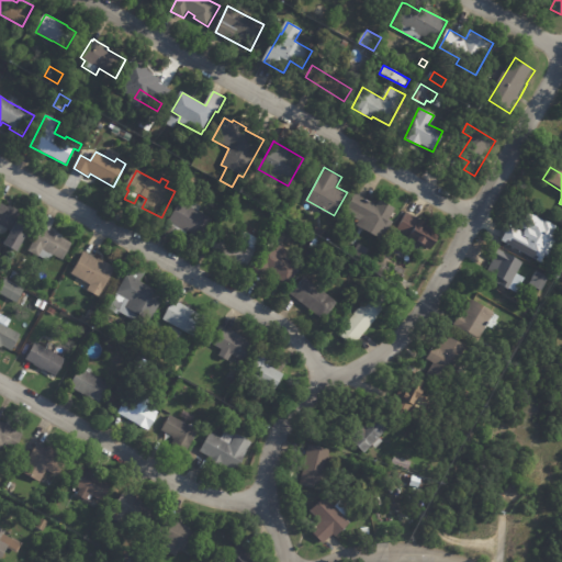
[(369,203),(378,208),(382,201),(397,211),(392,222),(395,224),(385,242),(359,226),(361,222),(347,213),(357,195),(369,203)]
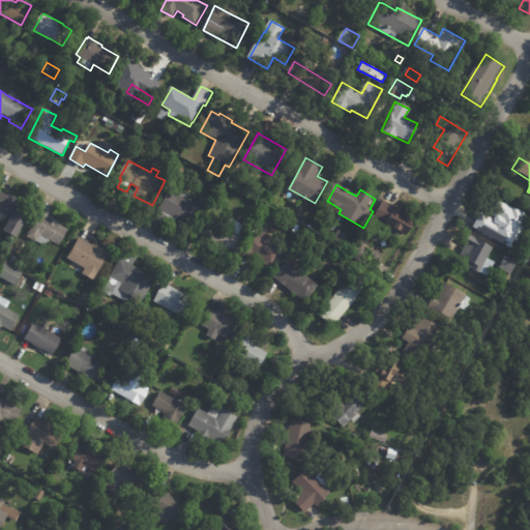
[(189,196),(187,201),(201,208),(190,226),(178,218),(176,223),(167,217),(162,226),(154,222),(160,211),(158,210),(170,190),(180,196),(182,192),(189,196)]
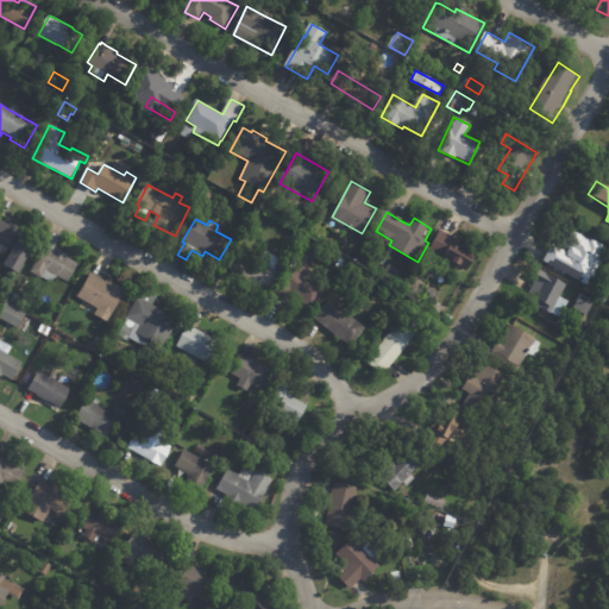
[(0,221),(1,223),(7,225),(8,224),(19,230),(18,232),(31,239),(24,252),(29,256),(19,272),(4,264),(11,252),(7,250),(2,258),(0,257),(0,221)]
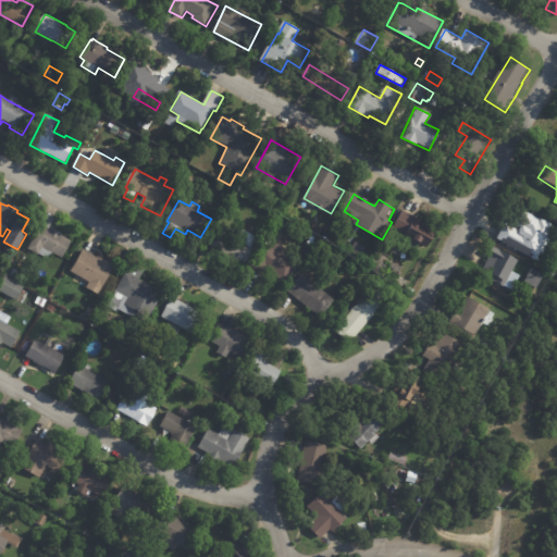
[(490,237),(529,259),(532,251),(534,252),(545,234),(540,231),(544,222),(534,217),(533,218),(515,208),(507,222),(514,226),(511,230),(498,222),(490,237)]
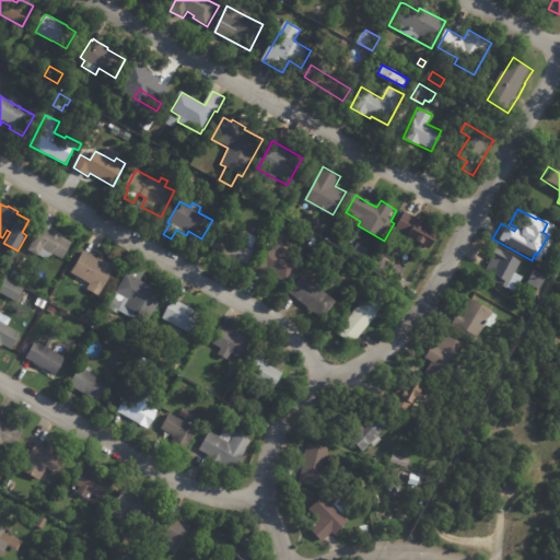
[(418,219),(430,225),(428,230),(439,236),(430,251),(395,230),(406,211),(418,219)]
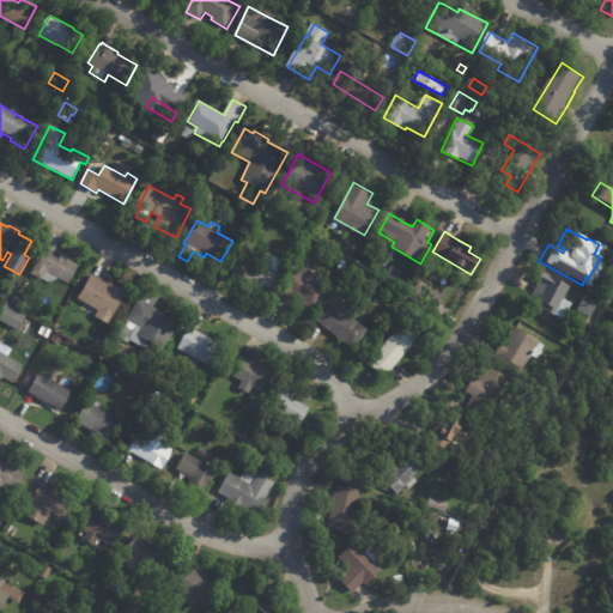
[(61,240),(55,250),(80,265),(70,284),(59,278),(54,287),(31,275),(47,247),(44,246),(50,234),(61,240)]
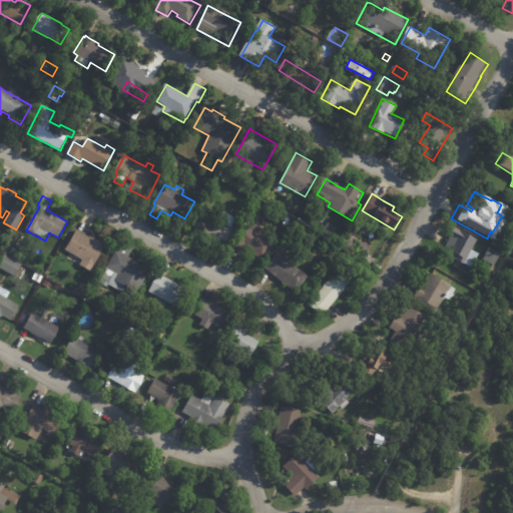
[(291,208),(298,211),(295,218),(287,214),(291,208)]
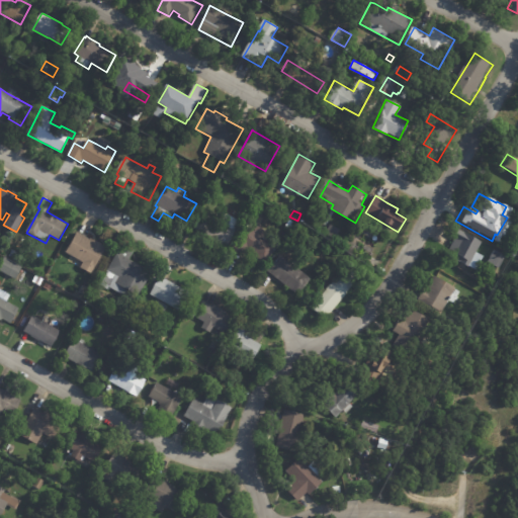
[(230,246),(198,229),(206,212),(221,221),(225,213),(242,224),(230,246)]
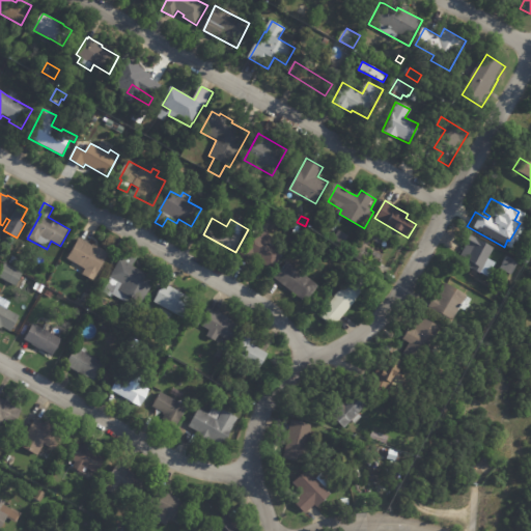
[(290,234),(296,226),(303,230),(298,239),(290,234)]
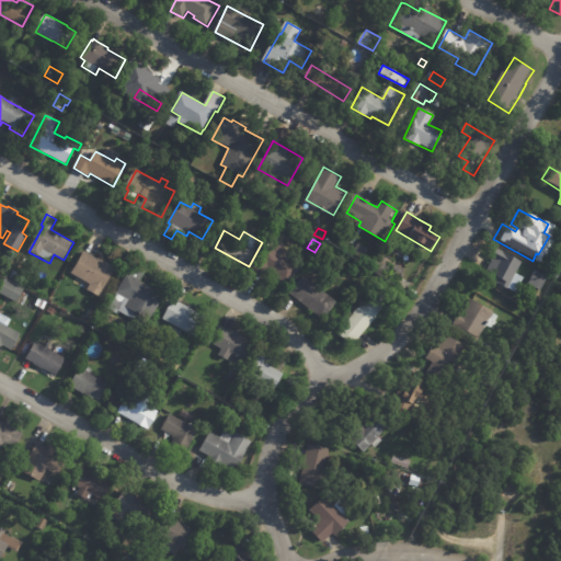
[(284,245),(290,250),(286,256),(300,265),(289,285),(275,276),(277,275),(268,270),(264,276),(251,268),(266,243),(276,249),(279,243),(284,245)]
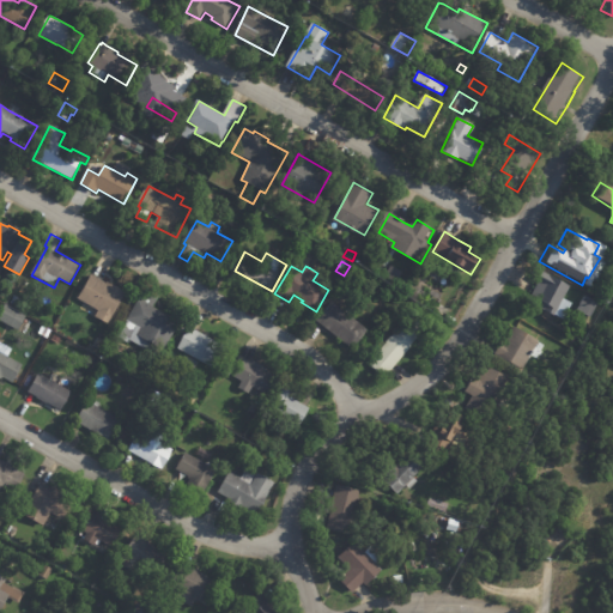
[(545,274),(566,287),(560,298),(568,303),(558,320),(525,301),(535,281),(534,280),(539,271),(545,274)]
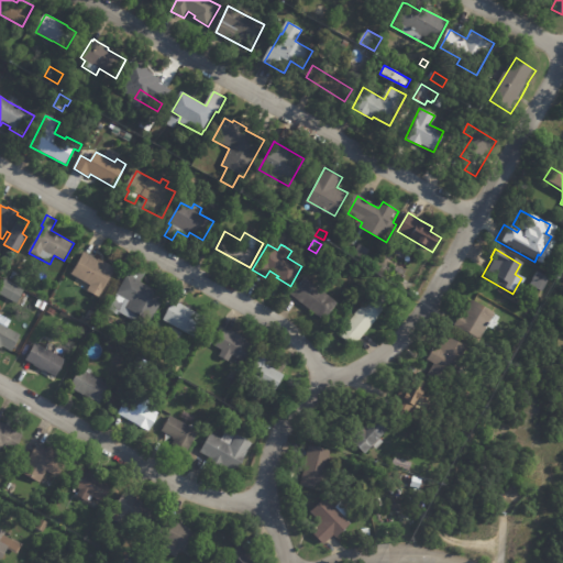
[(85,252),(99,260),(100,258),(117,267),(100,297),(90,291),(89,295),(81,289),(86,282),(72,274),(85,252)]
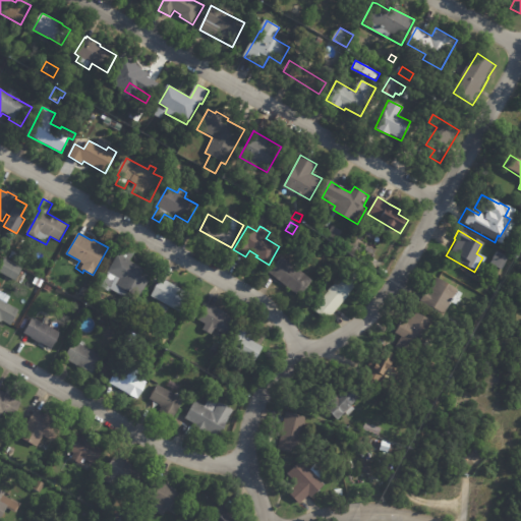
[(134,250),(136,251),(131,259),(155,273),(136,303),(110,288),(109,290),(101,285),(124,244),(134,250)]
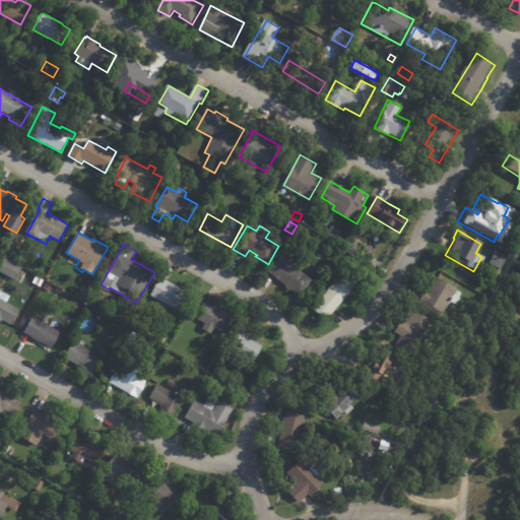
[(359,247),(362,249),(359,254),(350,249),(353,244),(359,247)]
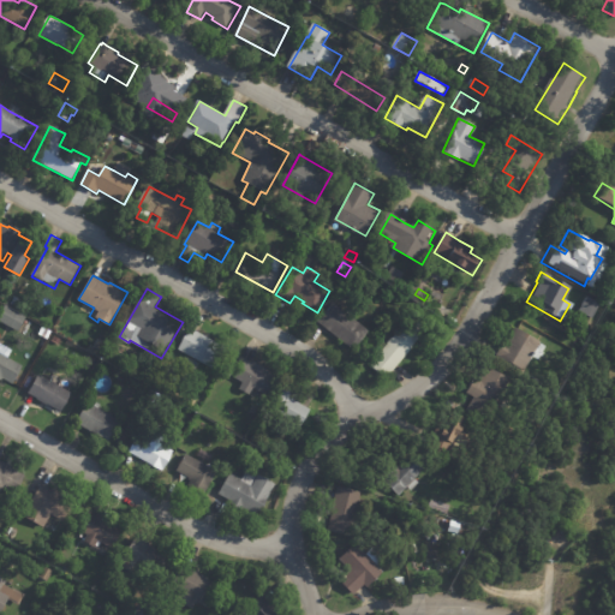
[(435,292),(445,298),(442,302),(433,297),(435,292)]
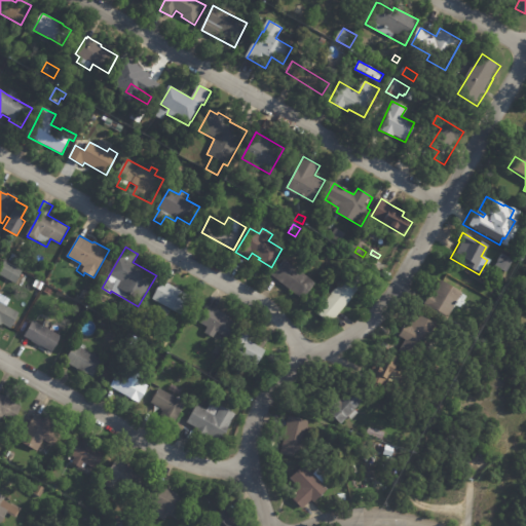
[(9,259),(13,253),(19,256),(15,263),(9,259)]
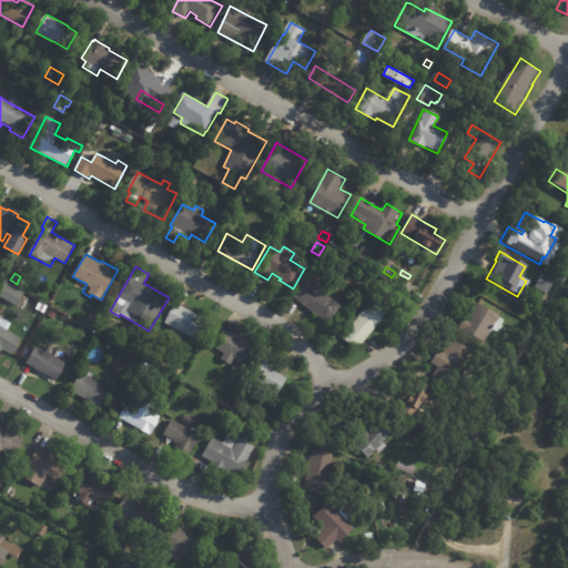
[(531,288),(538,275),(545,279),(546,277),(550,280),(548,282),(549,282),(541,295),(531,288)]
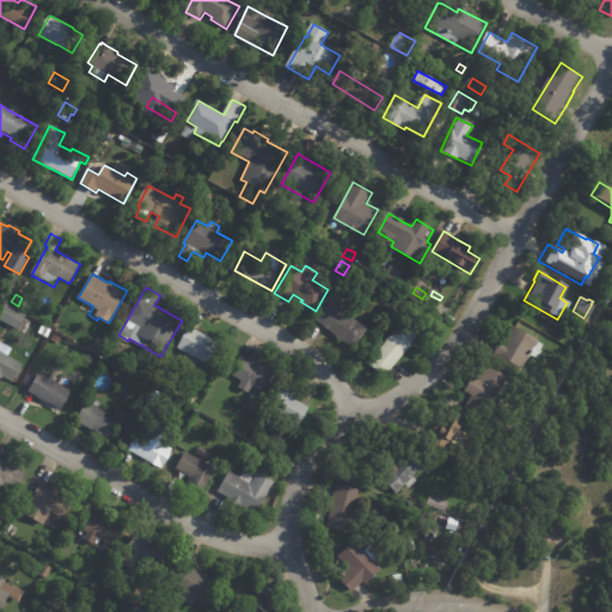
[(367,330),(353,349),(316,320),(331,301),(367,330)]
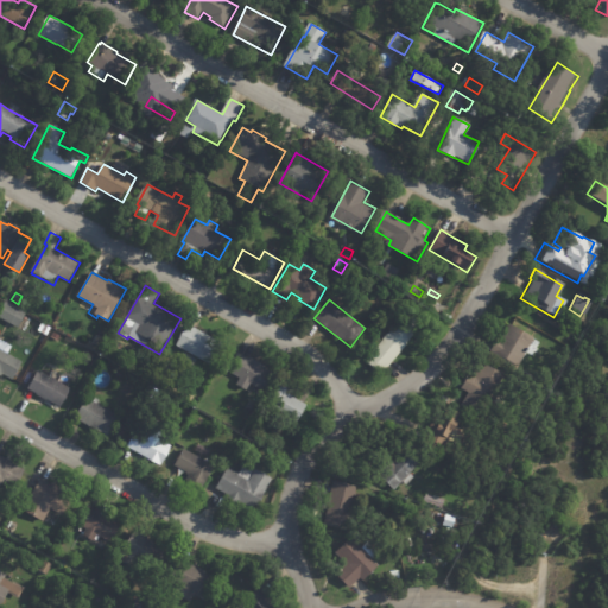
[(24,311),(17,324),(0,315),(0,312),(6,302),(24,311)]
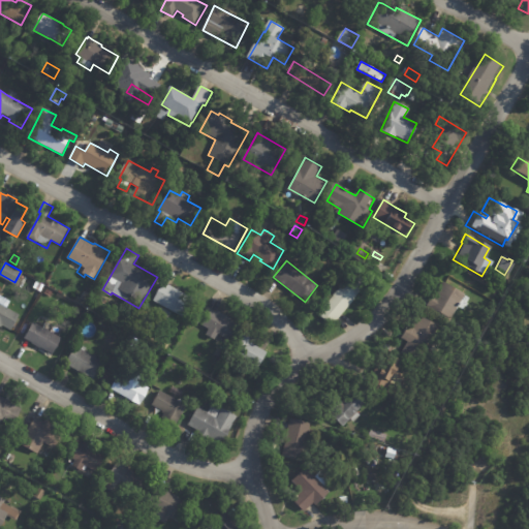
[(367,282),(333,325),(319,314),(353,271),(367,282)]
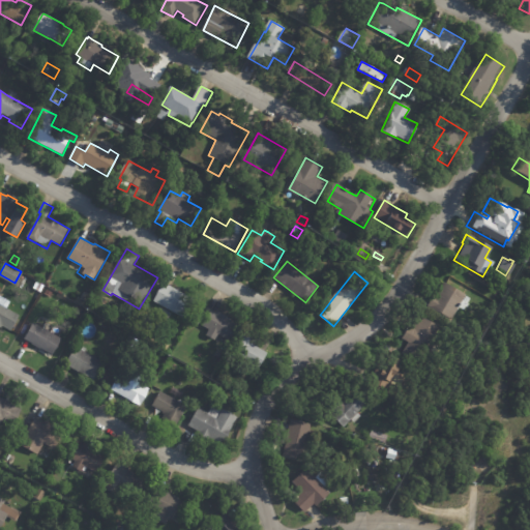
[(386,272),(393,276),(391,282),(383,277),(386,272)]
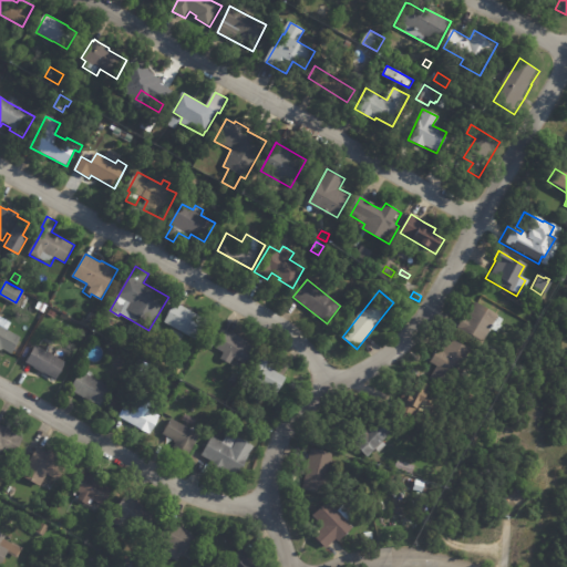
[(485,341),(461,323),(466,315),(467,316),(478,299),(502,316),(485,341)]
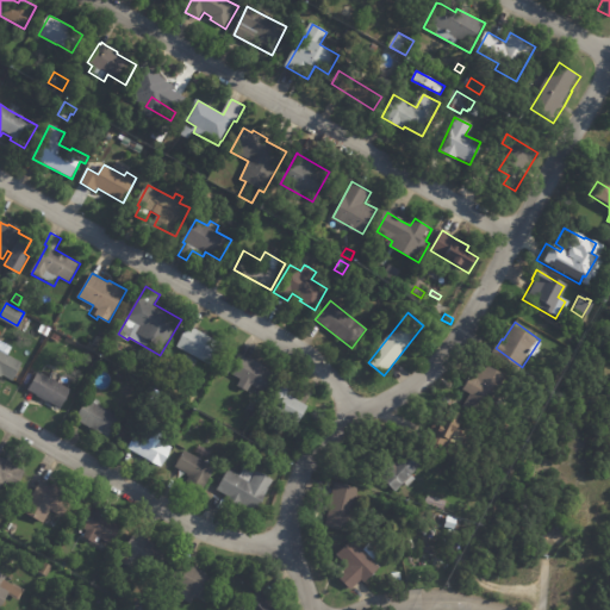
[(48,335),(39,331),(44,323),(53,328),(48,336),(48,335)]
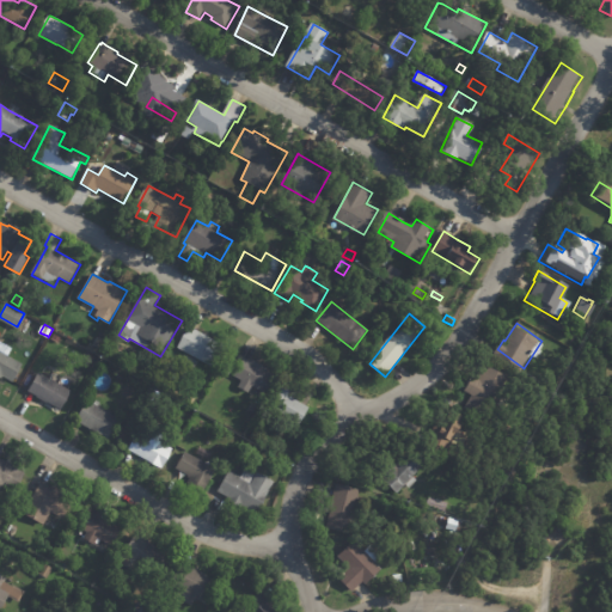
[(190,326),(224,346),(212,368),(177,348),(189,326),(190,326)]
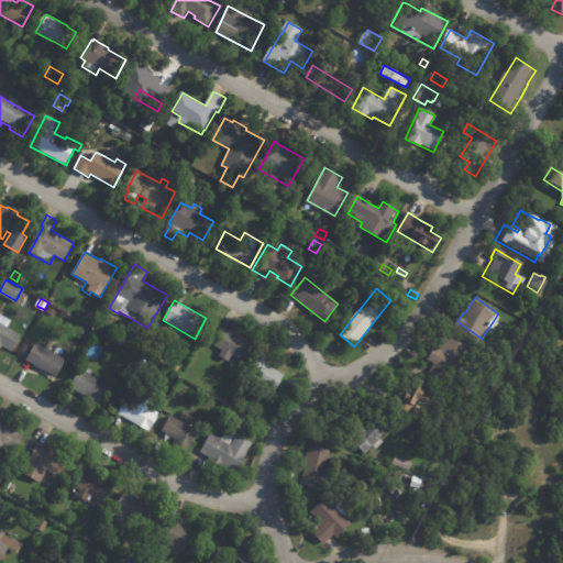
[(96,312),(91,320),(86,318),(90,310),(96,312)]
